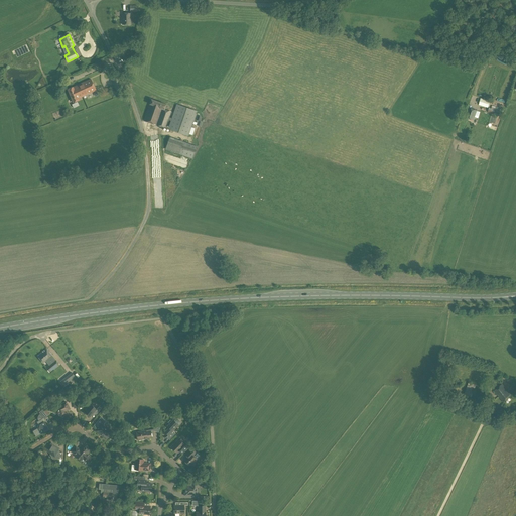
[(482,60),(485,55),(478,51),(476,56),(482,60)]
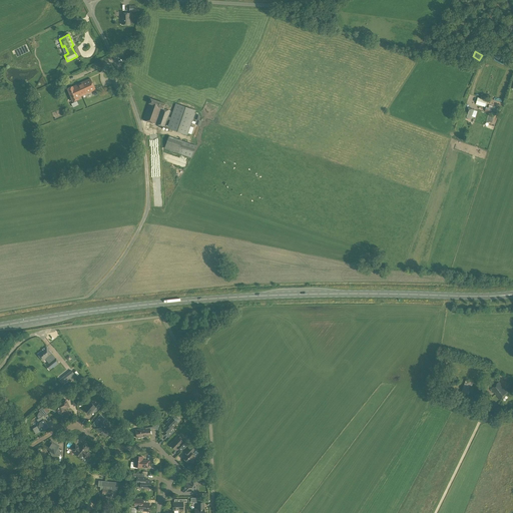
[(73,101),(79,99),(78,97),(95,89),(90,78),(67,89),(73,101)]
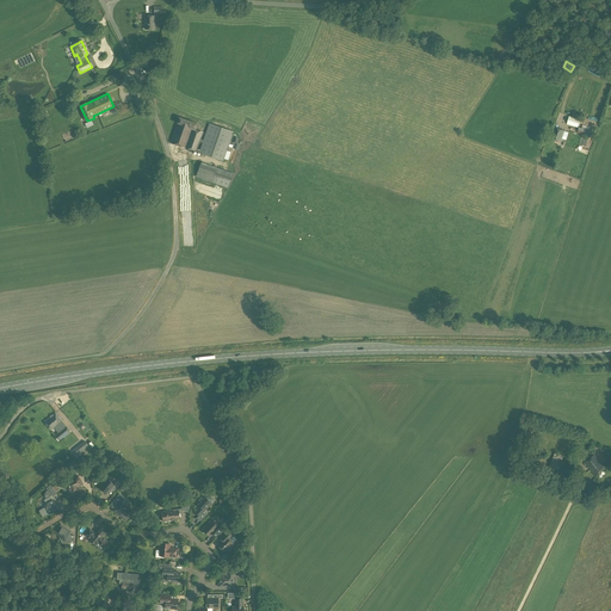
[(139,109),(147,105),(142,96),(134,99),(139,109)]
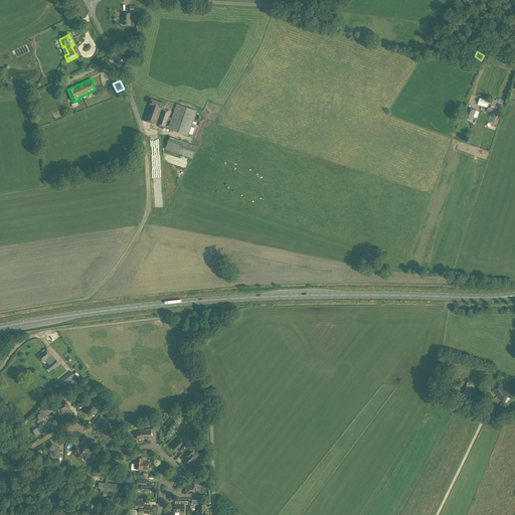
[(487,107),(488,102),(480,99),(478,105),(487,107)]
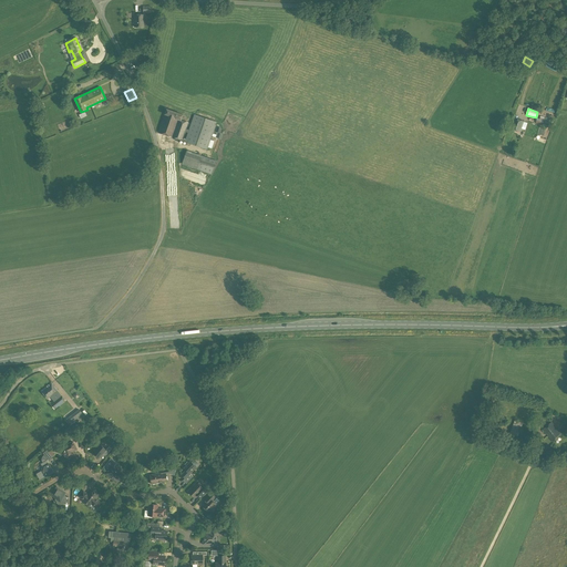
[(158,133),(207,150),(216,122),(194,114),(188,130),(186,129),(188,123),(181,121),(183,115),(166,110),(158,133)]
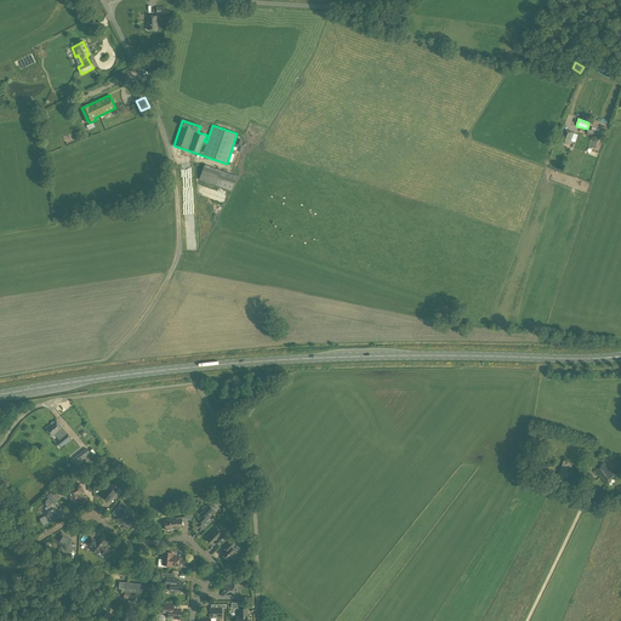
[(599,138),(602,130),(592,127),(591,131),(588,130),(587,135),(599,138)]
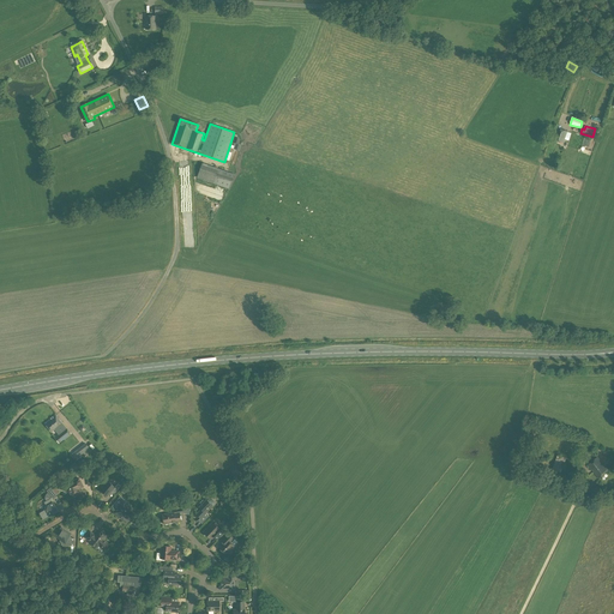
[(563,143),(567,131),(558,127),(553,139),(563,143)]
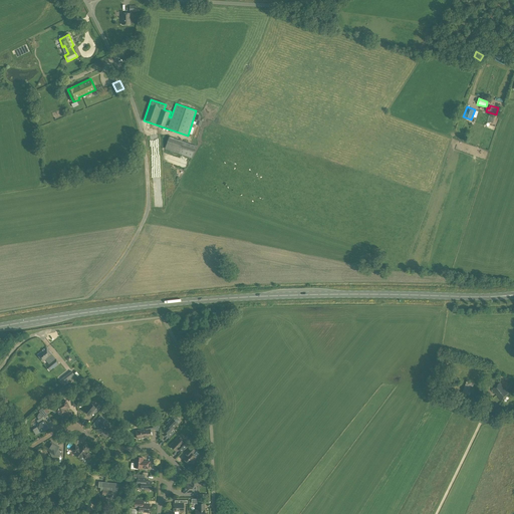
[(193,159),(197,147),(169,137),(165,149),(193,159)]
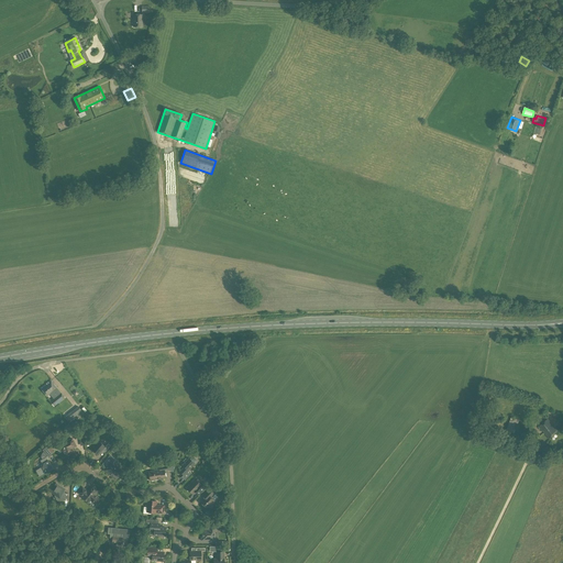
[(61,393),(51,381),(42,388),(47,396),(53,392),(56,396),(61,393)]
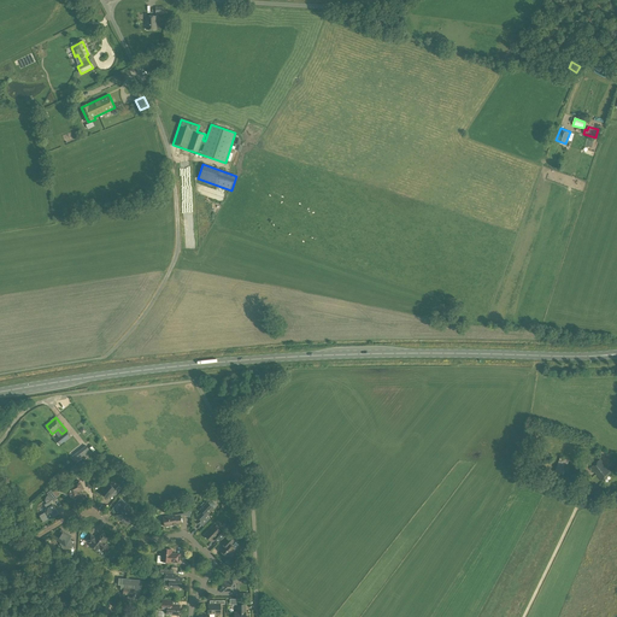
[(82,465),(86,462),(84,459),(92,453),(86,445),(77,452),(83,458),(80,462),(82,465)]
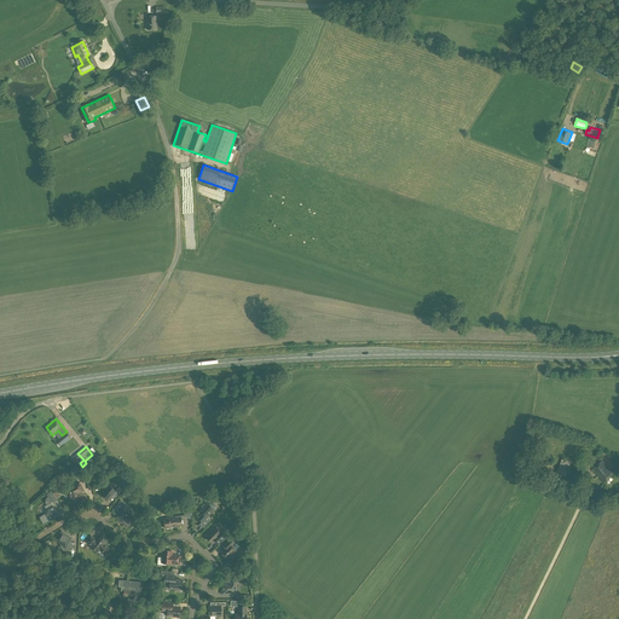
[(566,476),(571,462),(562,458),(556,474),(566,476)]
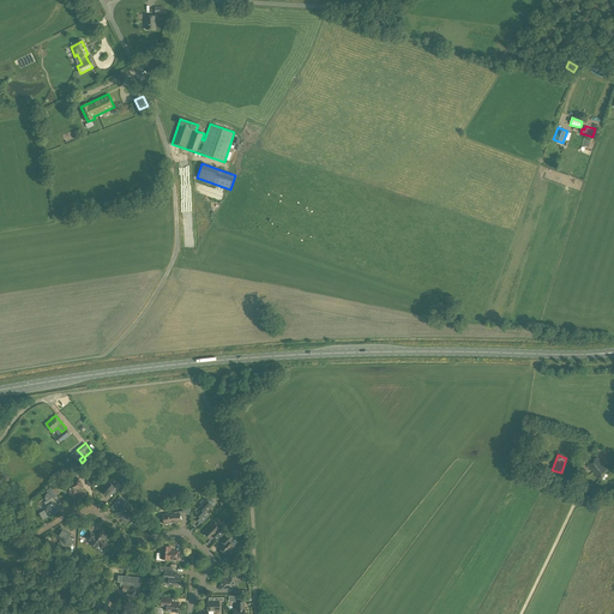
[(608,470),(597,457),(588,465),(591,470),(593,470),(594,471),(594,473),(599,479),(608,470)]
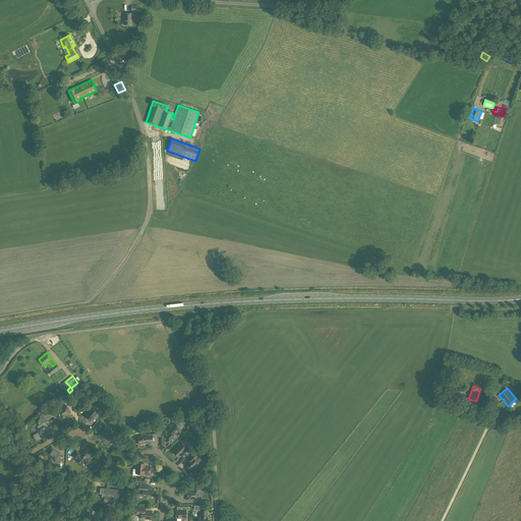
[(61,422),(68,418),(66,415),(70,413),(66,406),(56,411),(61,422)]
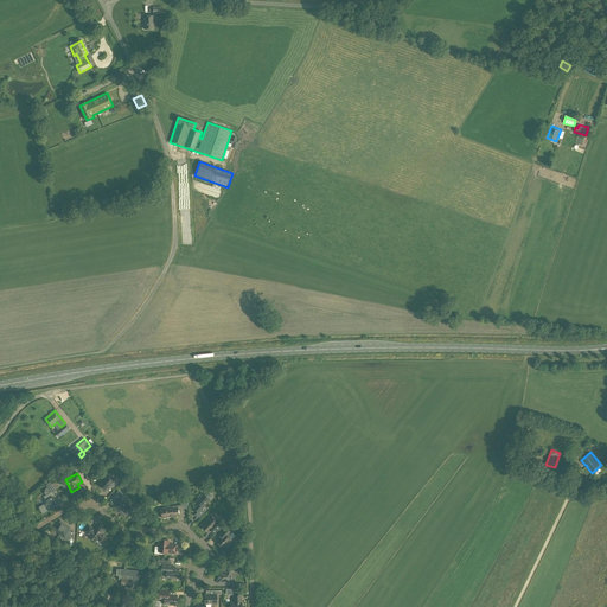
[(114,481),(107,475),(98,485),(107,491),(112,485),(114,487),(120,480),(116,478),(114,481)]
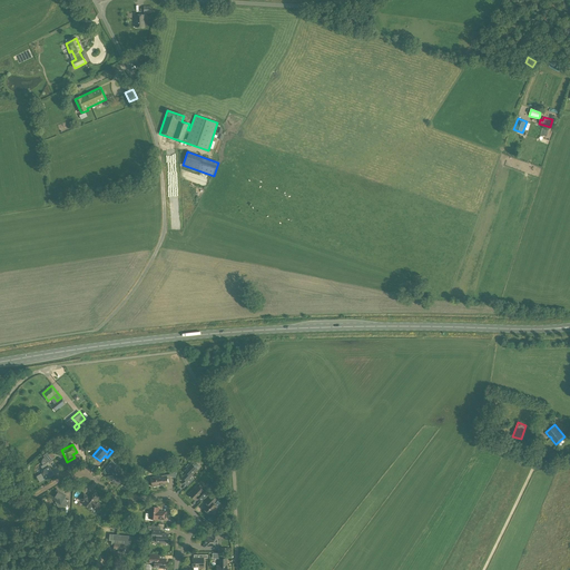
[(117,451),(115,454),(117,457),(123,460),(125,458),(117,451)]
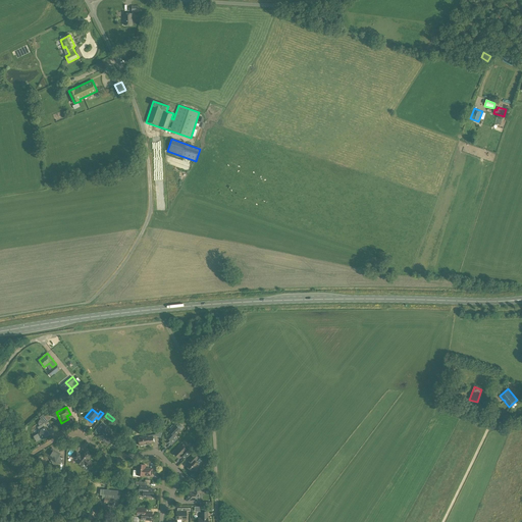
[(45,424),(48,422),(48,421),(43,415),(40,417),(45,424)]
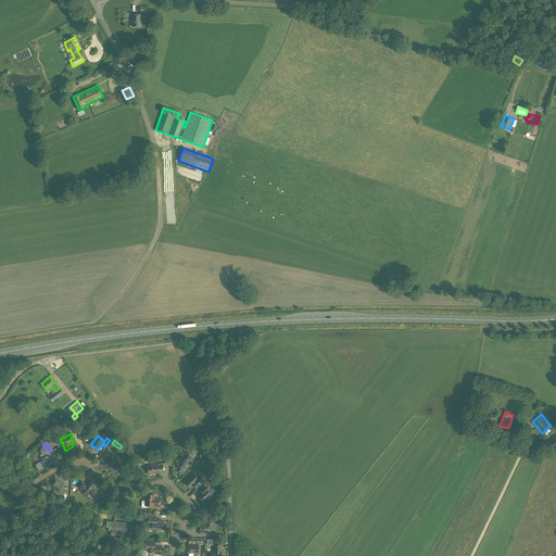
[(117,471),(118,471),(118,470),(118,469),(118,468),(121,466),(112,458),(115,455),(109,450),(103,455),(108,458),(102,464),(114,474),(115,471),(117,471)]
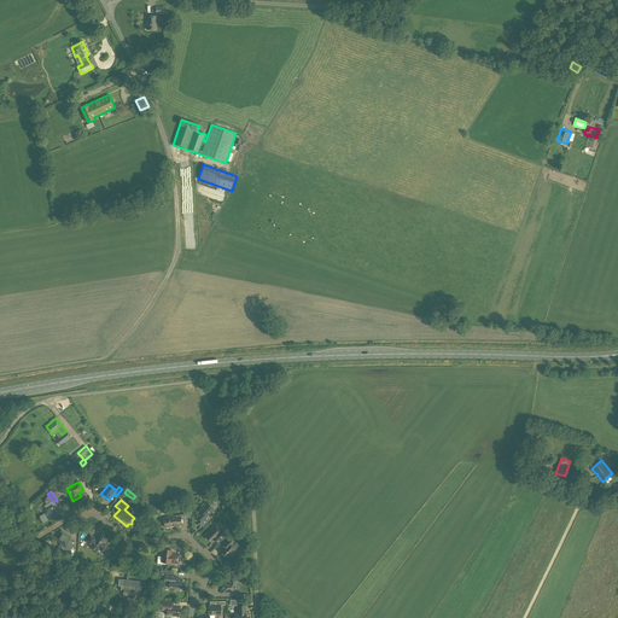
[(42,524),(58,514),(51,502),(44,506),(46,508),(45,513),(39,517),(42,524)]
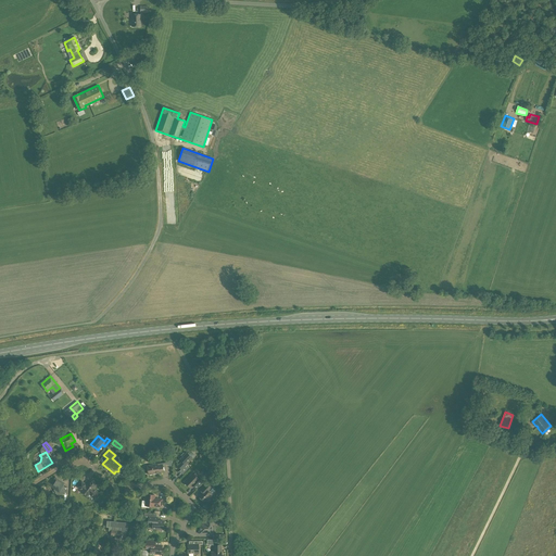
[(192,458),(187,453),(186,453),(184,453),(184,456),(180,459),(182,462),(178,466),(181,469),(179,471),(182,475),(189,467),(187,464),(192,458)]
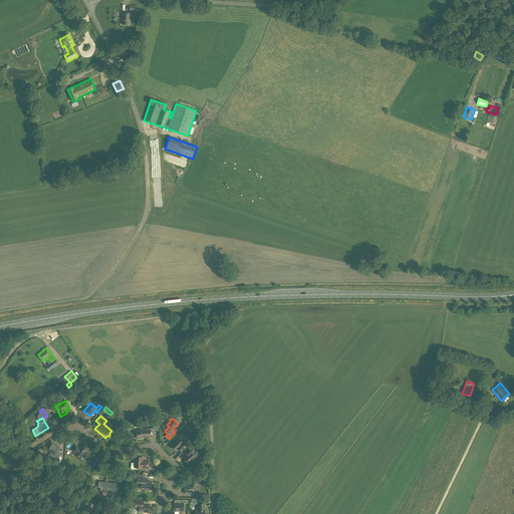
[(146,430),(146,429),(136,431),(138,439),(152,436),(150,430),(146,430)]
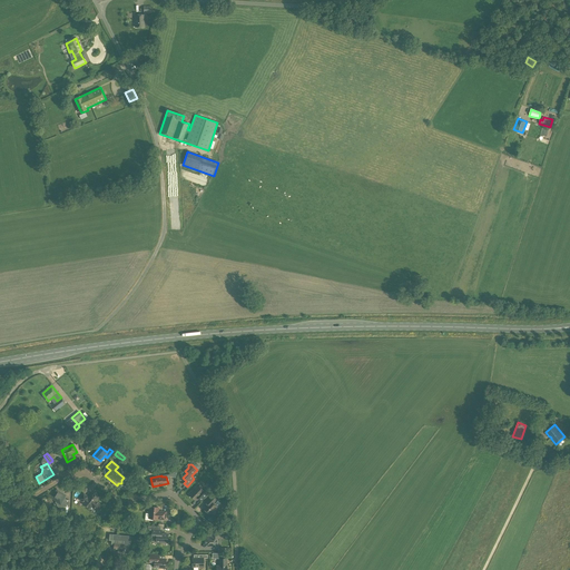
[(200,495),(204,498),(208,493),(205,490),(204,491),(197,485),(189,494),(190,495),(190,497),(192,497),(196,500),(200,495)]
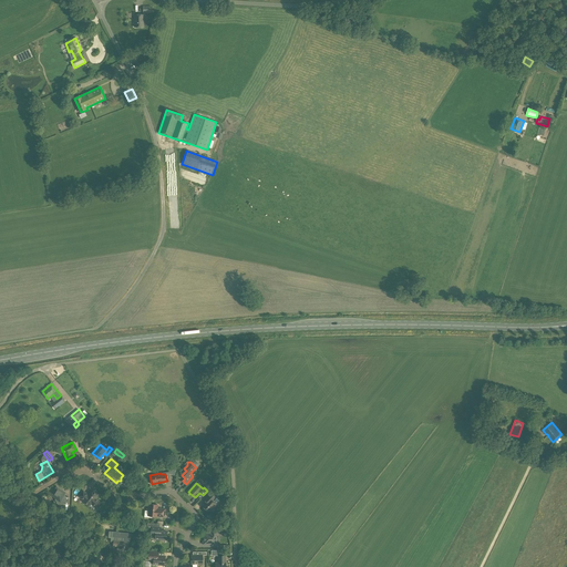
[(69,504),(69,497),(65,497),(63,496),(65,493),(57,487),(51,496),(57,498),(55,500),(59,504),(64,504),(63,509),(68,509),(68,504),(69,504)]
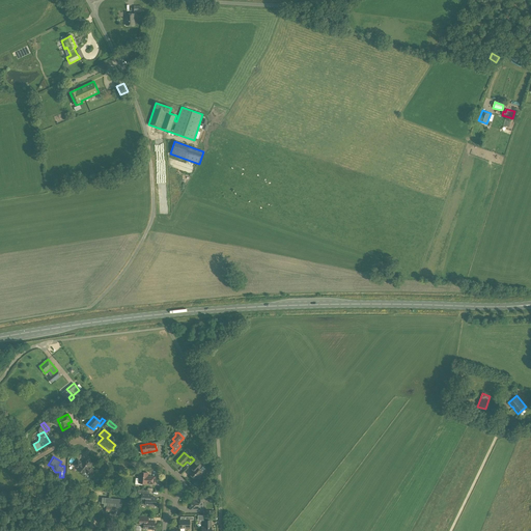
[(88,459),(87,459),(86,458),(82,463),(78,459),(74,465),(78,468),(78,469),(80,472),(82,469),(90,476),(94,471),(89,466),(91,464),(90,463),(90,462),(90,460),(89,459),(88,459)]
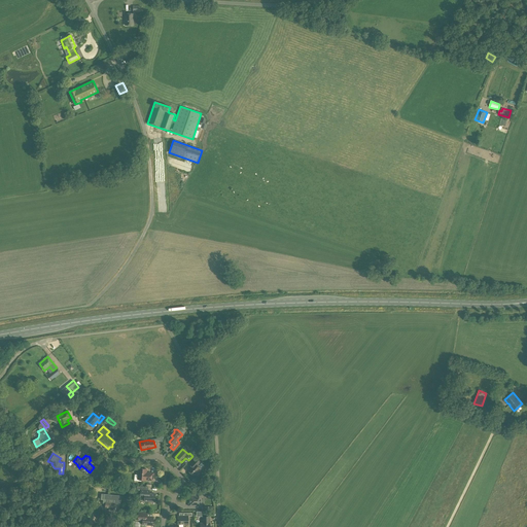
[(198,476),(198,475),(199,475),(199,473),(199,472),(198,472),(198,471),(201,468),(198,465),(201,462),(196,457),(189,463),(192,465),(187,470),(194,477),(195,476),(196,476),(197,476),(198,476)]
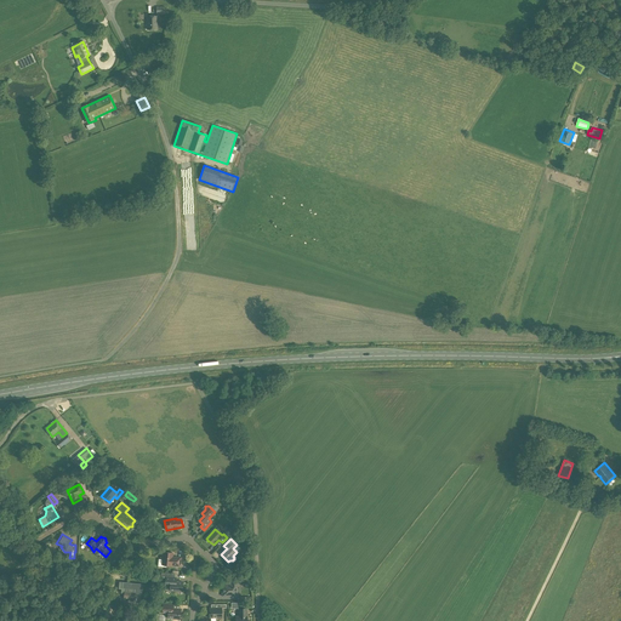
[(181,567),(181,558),(172,557),(174,553),(164,552),(163,564),(172,565),(181,567)]
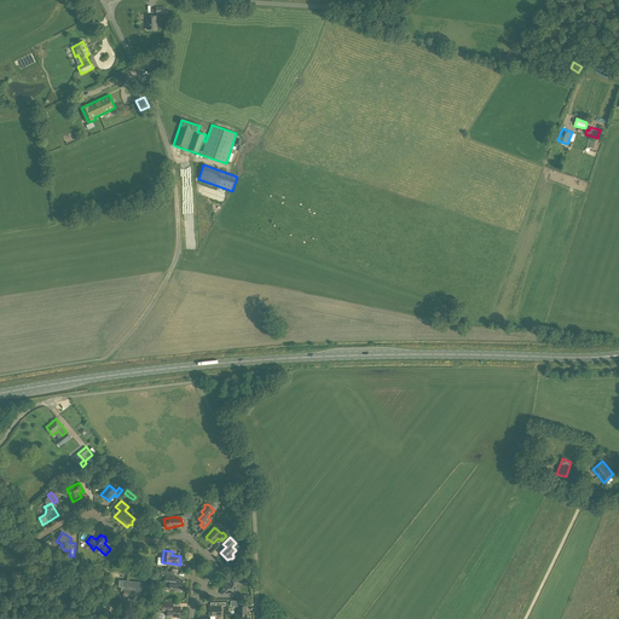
[(181,590),(181,580),(174,579),(174,572),(161,571),(161,579),(165,579),(165,583),(167,584),(167,588),(169,589),(181,590)]
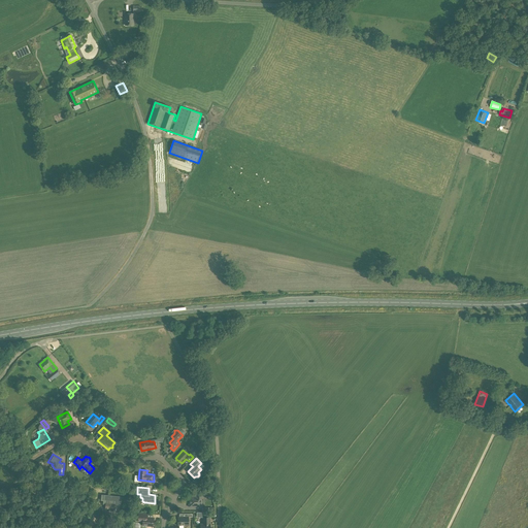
[(202,506),(202,494),(192,494),(192,497),(191,497),(191,503),(192,503),(192,506),(202,506)]
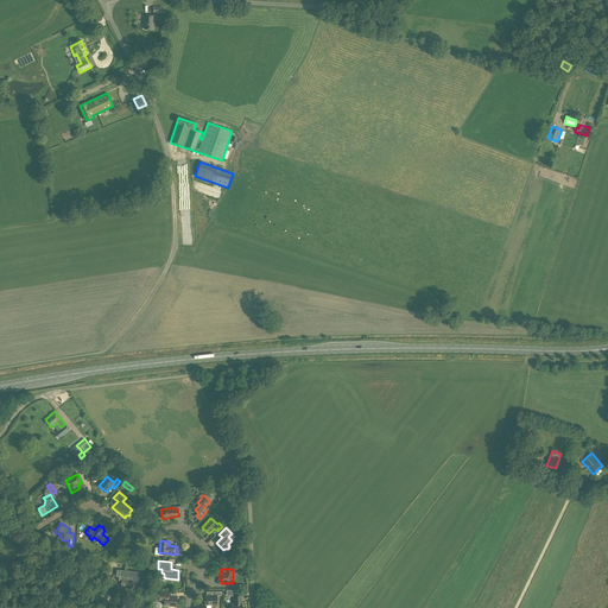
[(116,570),(116,576),(122,577),(121,586),(126,587),(126,589),(131,590),(131,582),(138,583),(139,572),(116,570)]
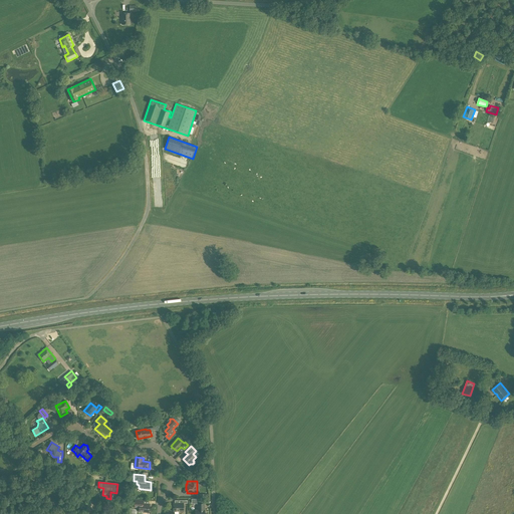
[(149,512),(150,504),(143,504),(144,501),(136,500),(135,507),(140,508),(139,512),(149,512)]
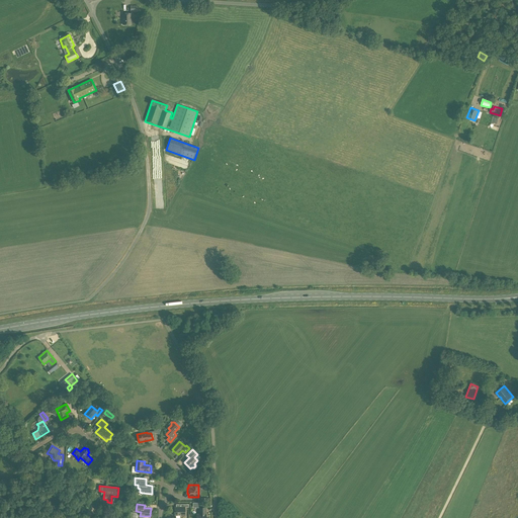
[(180,517),(180,516),(185,515),(185,507),(188,507),(188,504),(181,504),(181,507),(175,508),(175,516),(176,516),(175,517),(180,517)]
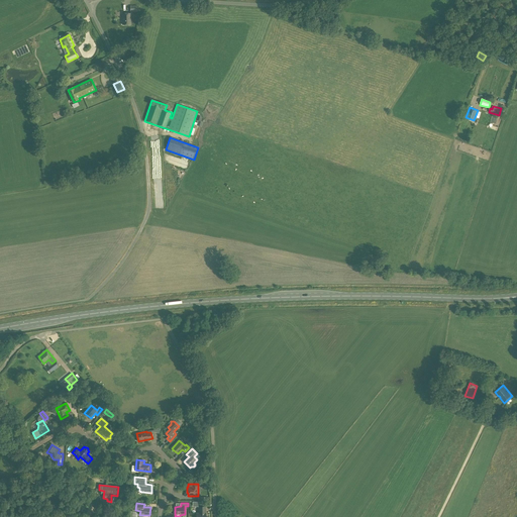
[(196,516),(205,516),(206,507),(199,507),(199,513),(196,513),(196,516)]
